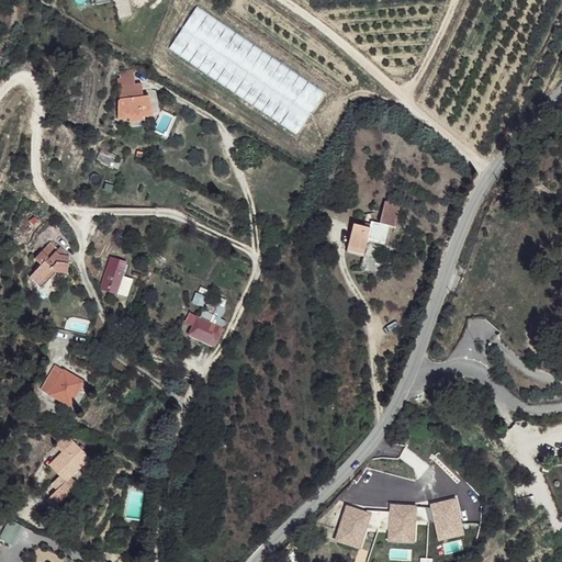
[(123,82),(123,101),(146,96),(146,88),(141,88),(138,80),(123,82)]
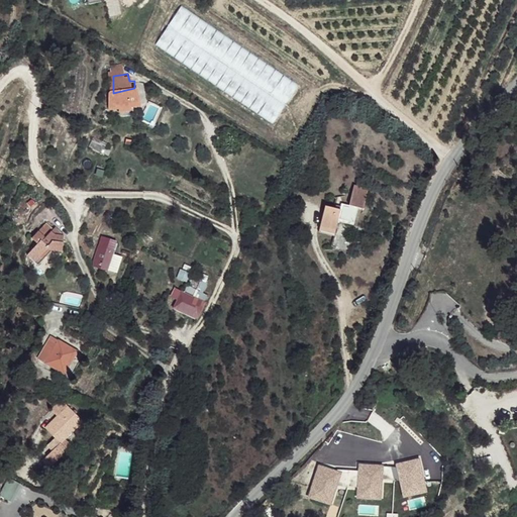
[(107,99),(108,112),(117,112),(116,109),(121,109),(121,113),(131,112),(131,107),(142,105),(142,91),(135,91),(134,88),(113,93),(110,94),(107,99)]
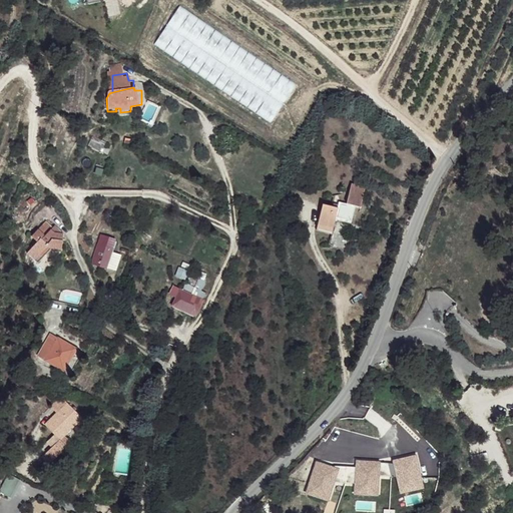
[(112,152),(115,146),(109,143),(111,138),(96,132),(92,142),(112,152)]
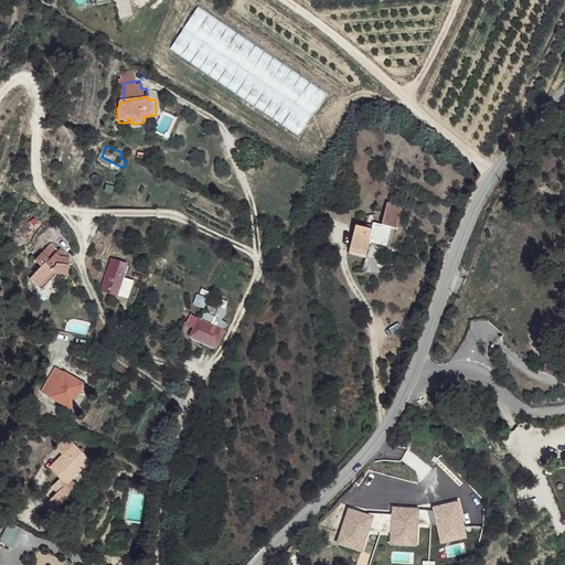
[(384,203),(379,224),(390,227),(394,228),(401,209),(384,203)]
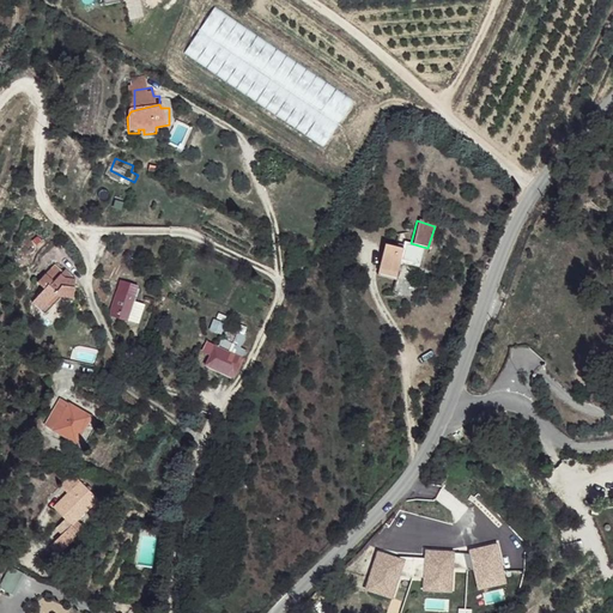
[(383,244),(376,273),(395,278),(399,263),(417,268),(423,247),(411,243),(404,242),(401,249),(383,244)]
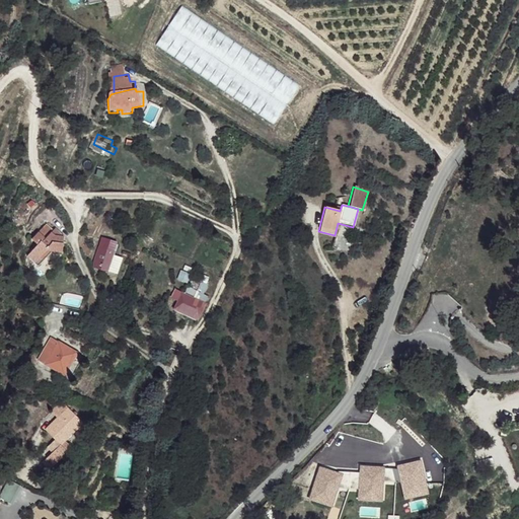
[(49,220),(46,225),(50,228),(53,225),(54,223),(49,220)]
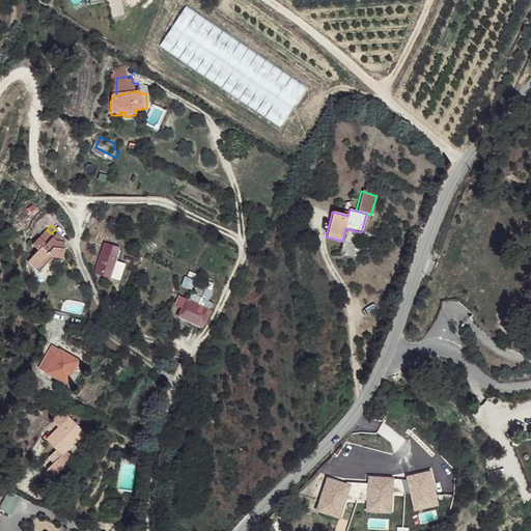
[(47,230),(37,241),(45,247),(47,246),(54,252),(56,246),(65,247),(64,238),(56,239),(56,234),(59,231),(56,231),(54,230),(51,233),(47,230)]
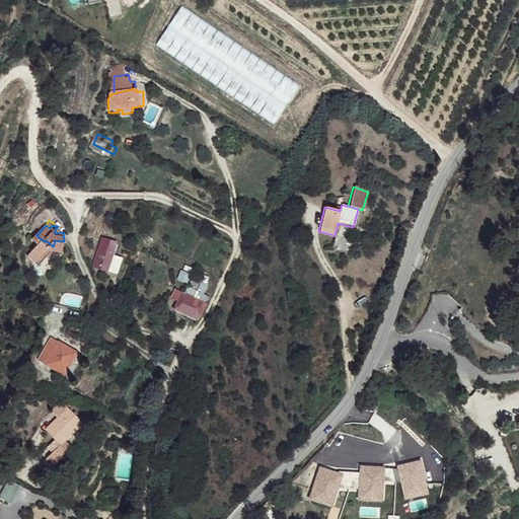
[(55,229),(55,233),(63,232),(60,225),(58,226),(55,229)]
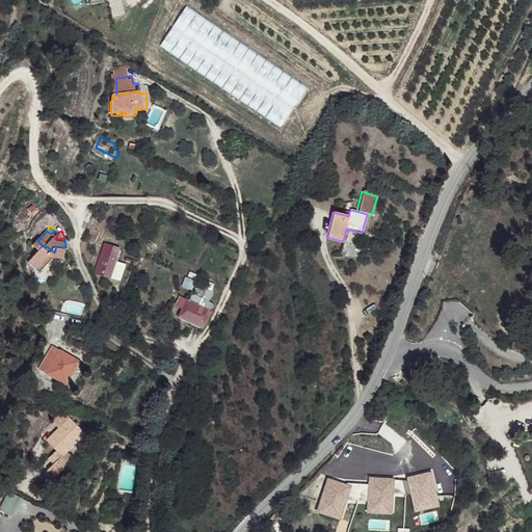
[(342,243),(339,255),(355,260),(358,248),(342,243)]
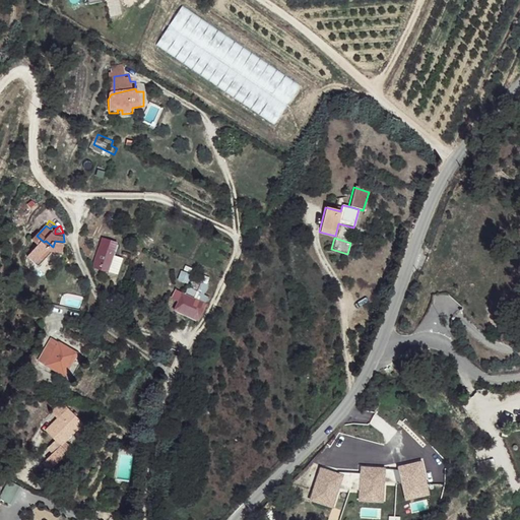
[(123,246),(106,239),(100,262),(101,268),(114,273),(120,256),(123,246)]
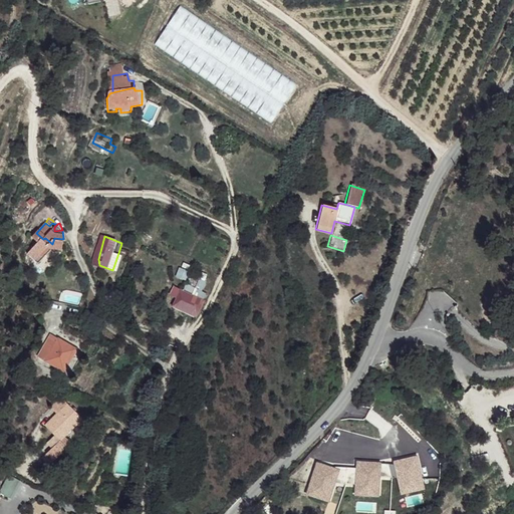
[(43,239),(33,251),(42,260),(54,247),(63,247),(63,239),(54,238),(52,244),(45,238),(43,239)]
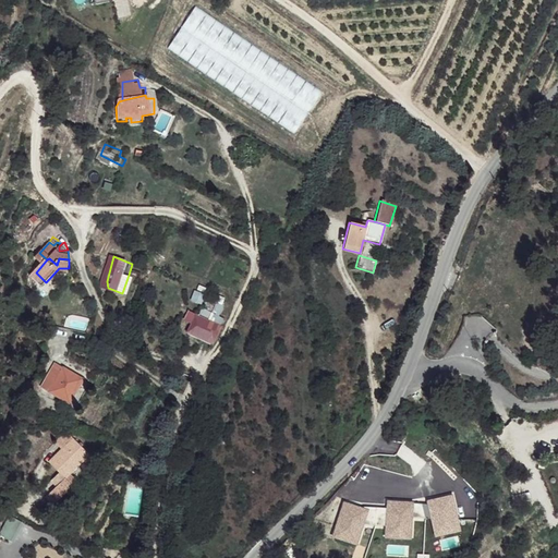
[(129,275),(122,293),(132,296),(137,278),(129,275)]
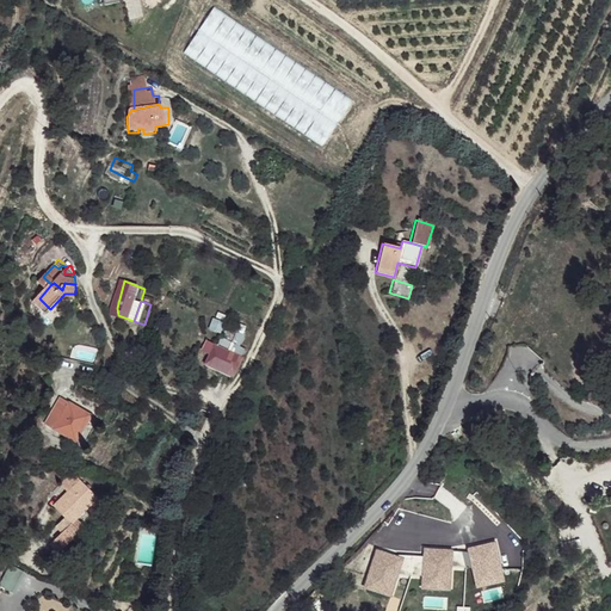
[(250,341),(230,334),(227,345),(246,353),(250,341)]
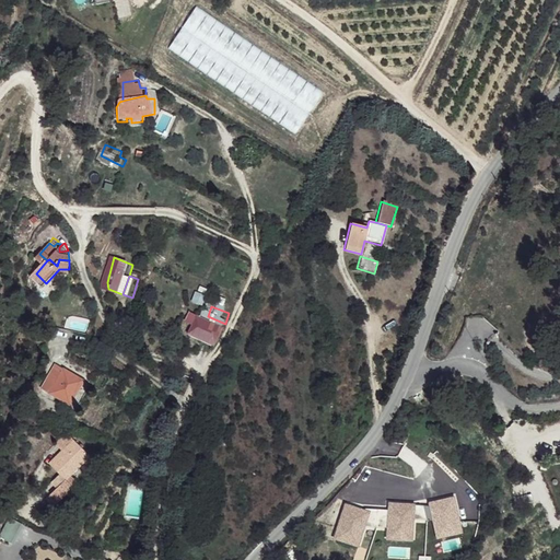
[(201,316),(193,334),(218,347),(226,328),(201,316)]
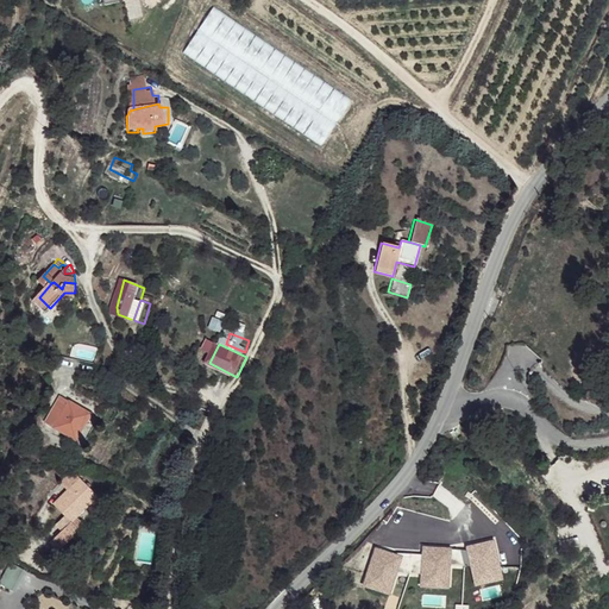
[(62,413),(55,428),(76,439),(88,412),(57,397),(52,409),(62,413)]
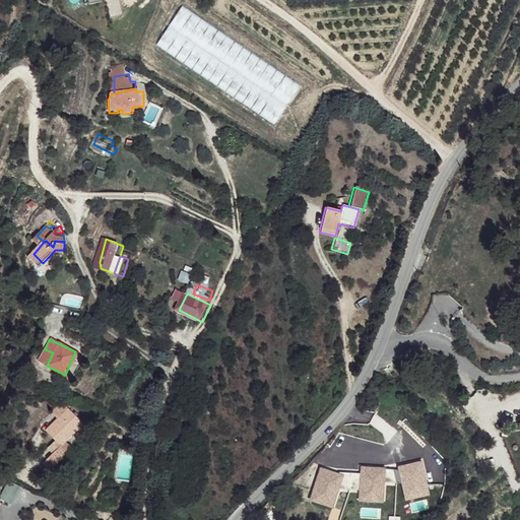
[(70,412),(50,436),(65,449),(49,468),(57,475),(76,451),(69,446),(85,425),(70,412)]
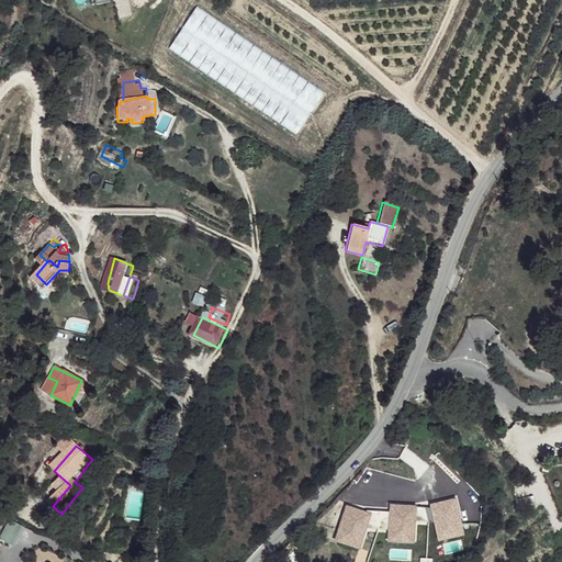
[(388,540),(415,541),(416,520),(426,520),(426,504),(390,502),(390,507),(340,505),(339,542),(362,543),(363,527),(388,528),(388,540)]
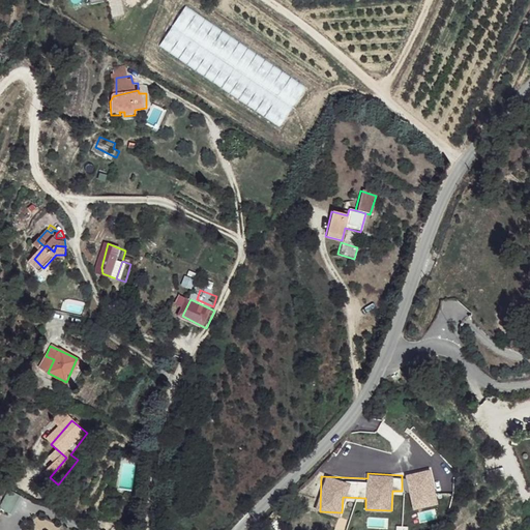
[(7,489),(0,500),(0,504),(10,509),(19,495),(7,489)]
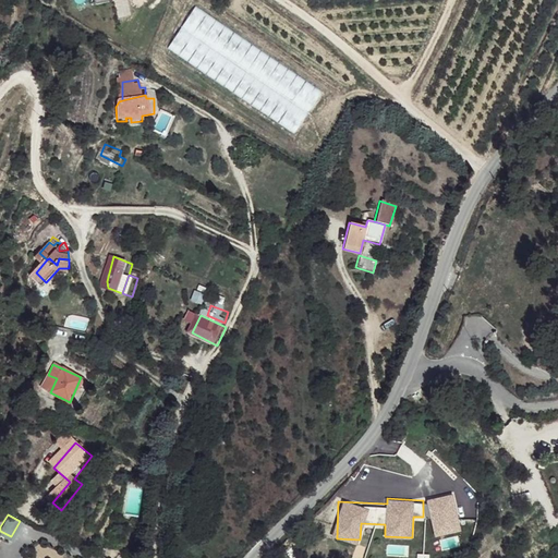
[(0,531),(0,534),(9,541),(11,536),(0,531)]
